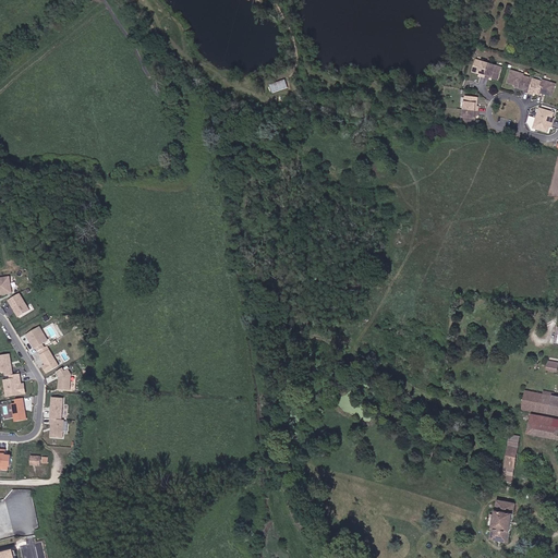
[(485,77),(489,64),(476,60),(473,72),(478,74),(478,72),(482,73),(481,76),(485,77)]
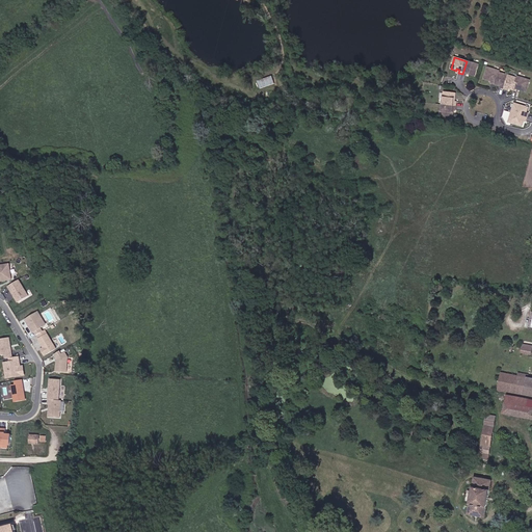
[(478,64),(467,61),(462,74),(467,75),(468,72),(470,73),(470,75),(475,76),(478,64)]
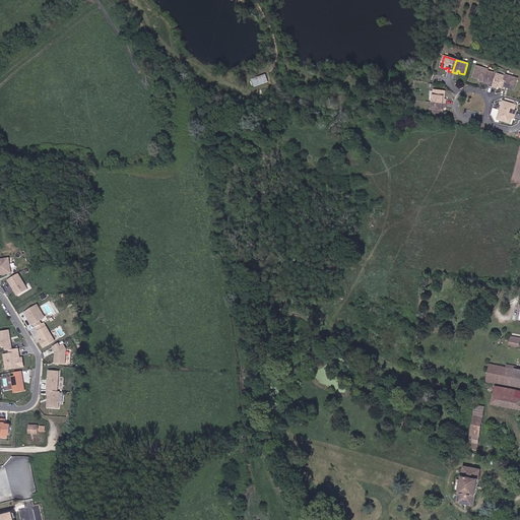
[(488,71),(489,70),(476,67),(473,78),(479,80),(479,79),(481,79),(480,82),(484,83),(488,71)]
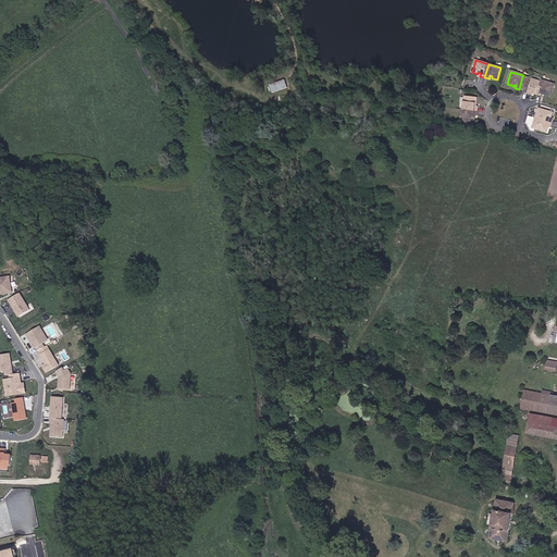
[(532,79),(522,76),(519,89),(522,90),(522,89),(524,89),(523,93),(528,94),(532,79)]
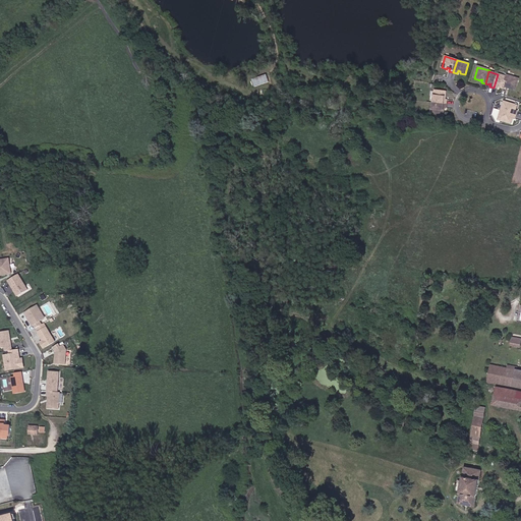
[(507,77),(498,74),(494,88),(497,89),(498,87),(500,87),(499,88),(503,89),(507,77)]
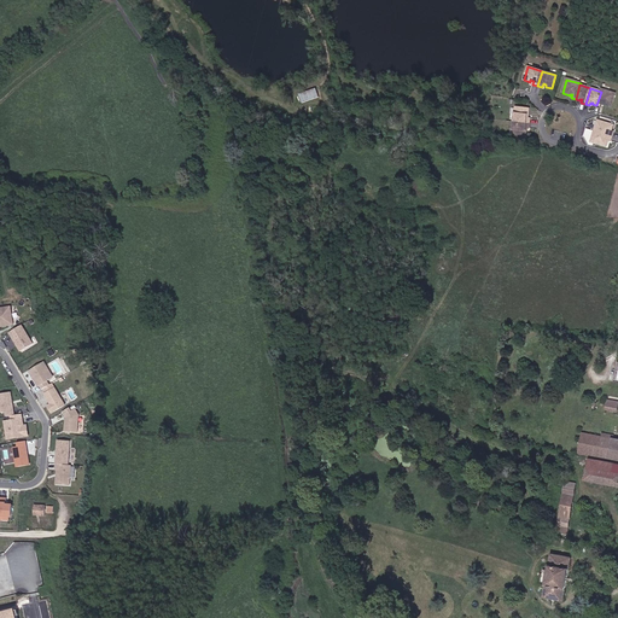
[(601,92),(596,105),(600,106),(601,104),(604,104),(604,105),(611,108),(614,94),(601,89),(601,92)]
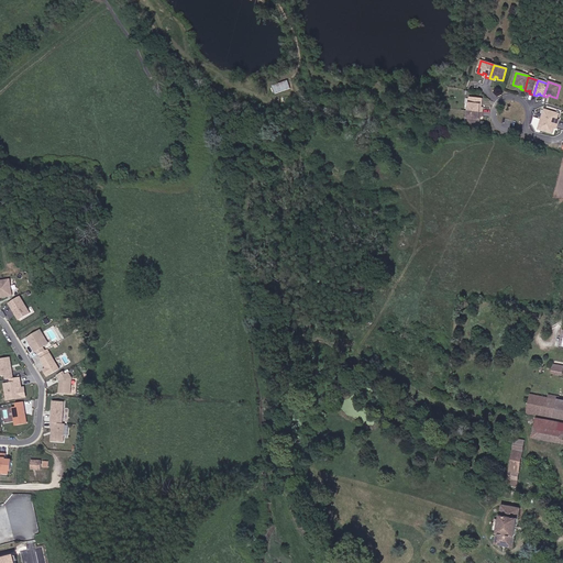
[(470,111),(483,112),(484,108),(481,108),(481,105),(483,105),(483,99),(471,97),(470,111)]
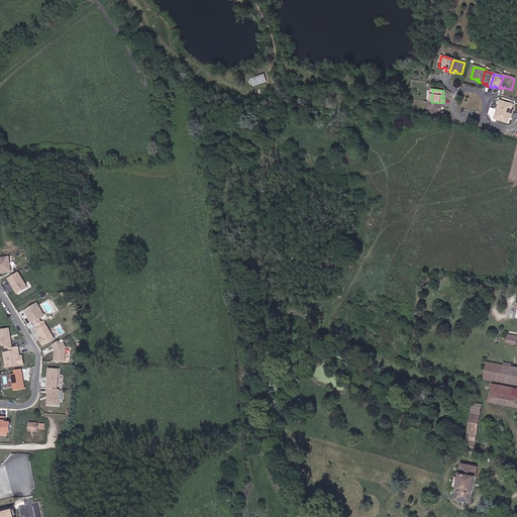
[(500,100),(497,109),(512,114),(513,109),(511,109),(511,107),(513,108),(514,104),(500,100)]
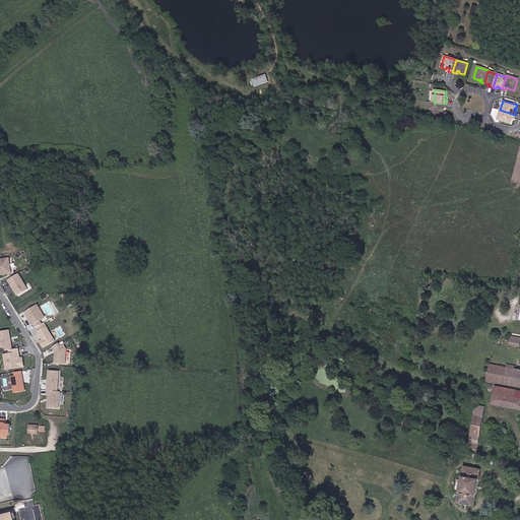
[(446,108),(446,104),(434,103),(432,114),(443,116),(444,110),(442,110),(443,107),(446,108)]
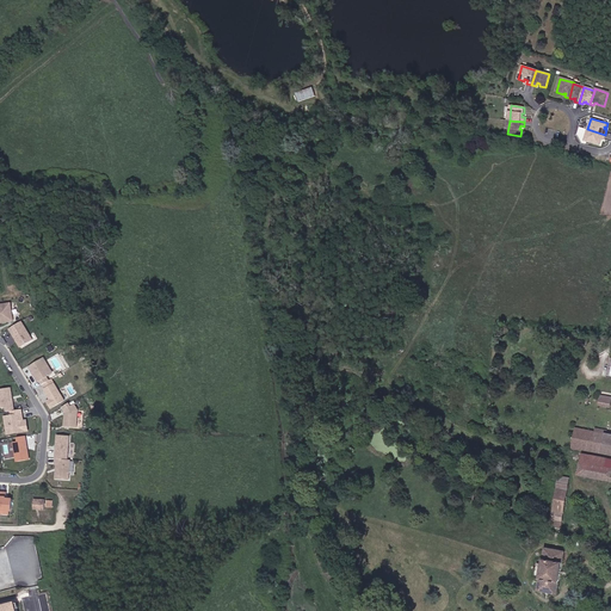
[(605,135),(587,129),(585,140),(600,144),(602,141),(600,140),(600,139),(604,139),(605,135)]
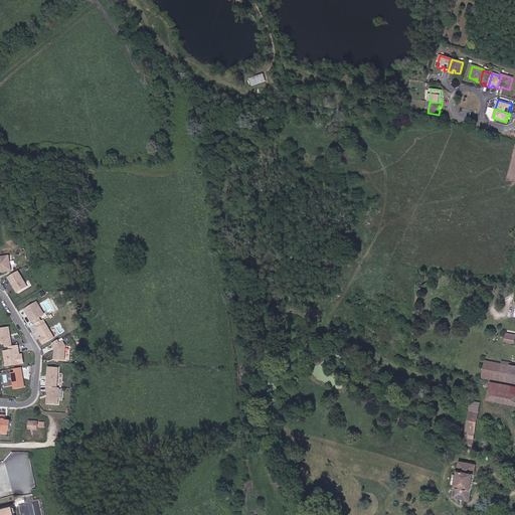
[(9,254),(0,255),(0,272),(11,271),(9,254)]
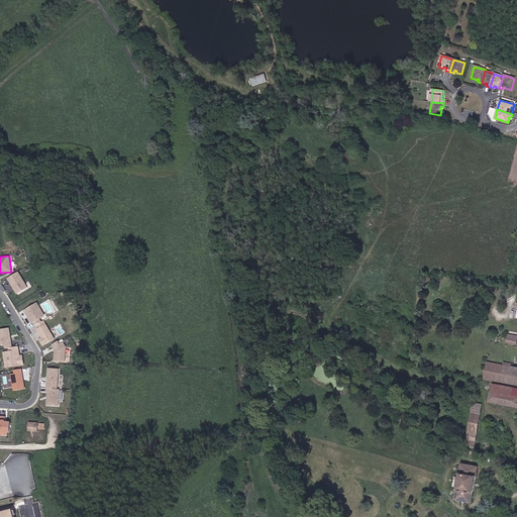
[(18,272),(8,279),(17,294),(28,288),(18,272)]
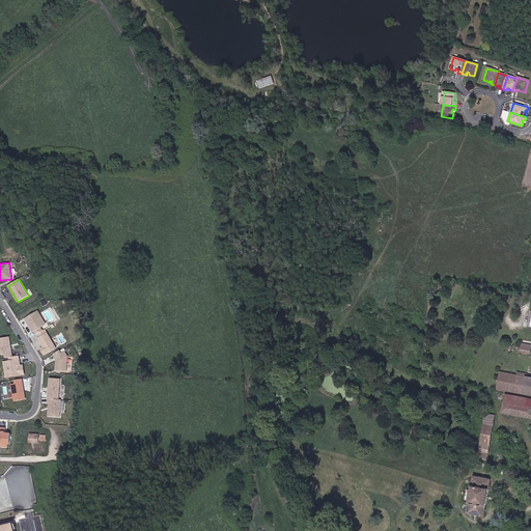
[(38,311),(26,319),(33,332),(34,331),(36,334),(44,331),(42,327),(43,327),(38,319),(43,317),(38,311)]
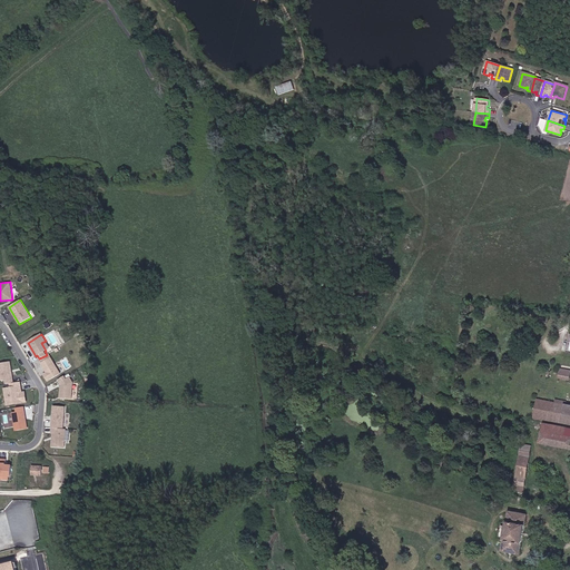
[(50,357),(41,363),(47,372),(43,374),(48,381),(60,373),(50,357)]
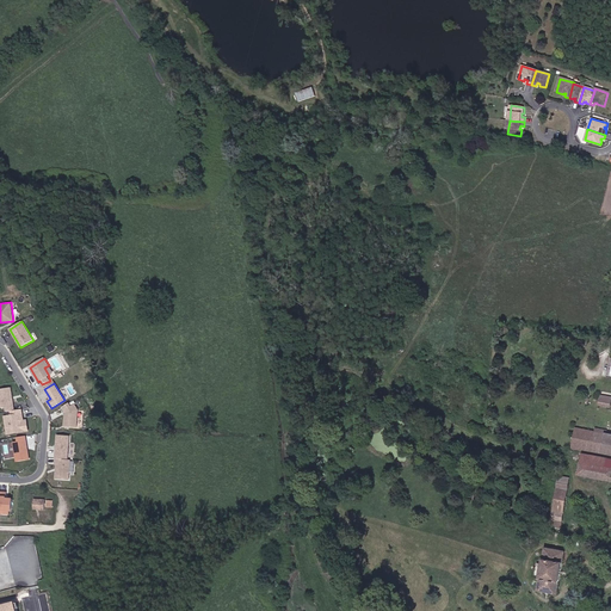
[(14,411),(11,388),(0,389),(0,400),(1,408),(6,407),(7,412),(12,411),(14,411)]
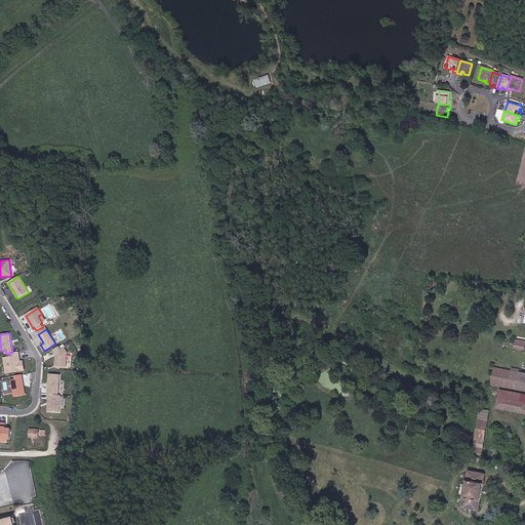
[(524,342),(516,341),(515,349),(524,351),(524,342)]
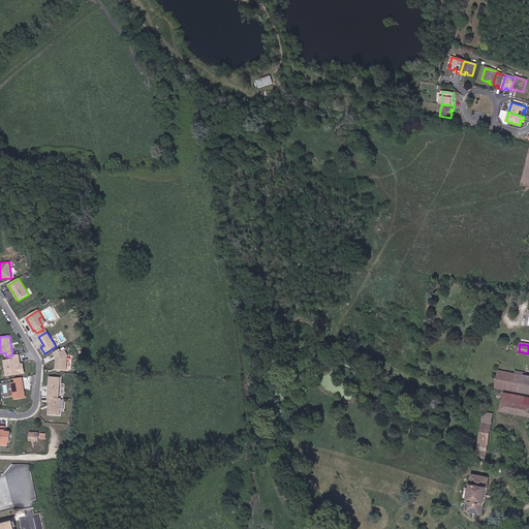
[(66,370),(68,355),(65,350),(62,352),(60,349),(54,352),(57,358),(56,369),(66,370)]
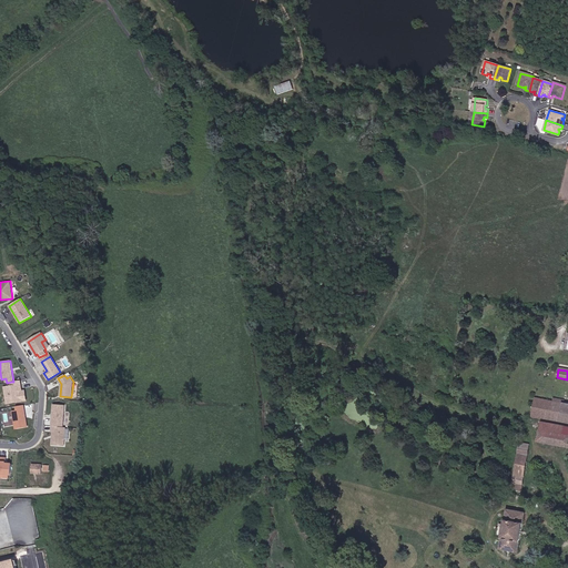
[(22,389),(20,381),(13,382),(11,382),(11,386),(4,387),(7,398),(13,397),(13,403),(27,401),(26,391),(22,392),(20,392),(20,389),(22,389)]
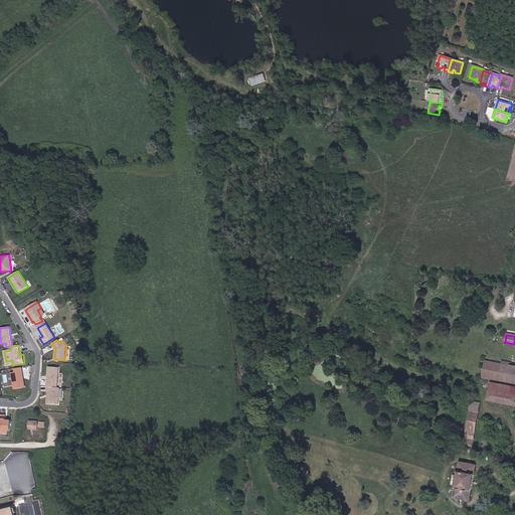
[(485,360),(482,377),(514,383),(514,366),(512,366),(500,363),(485,360)]
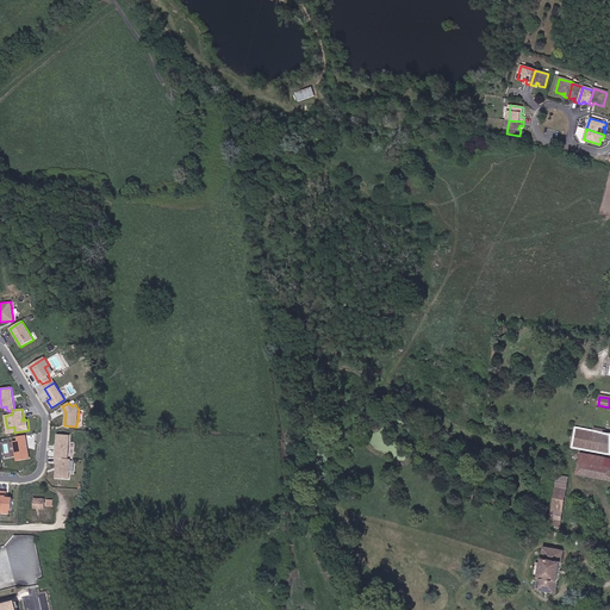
[(70,431),(57,430),(56,458),(68,459),(70,431)]
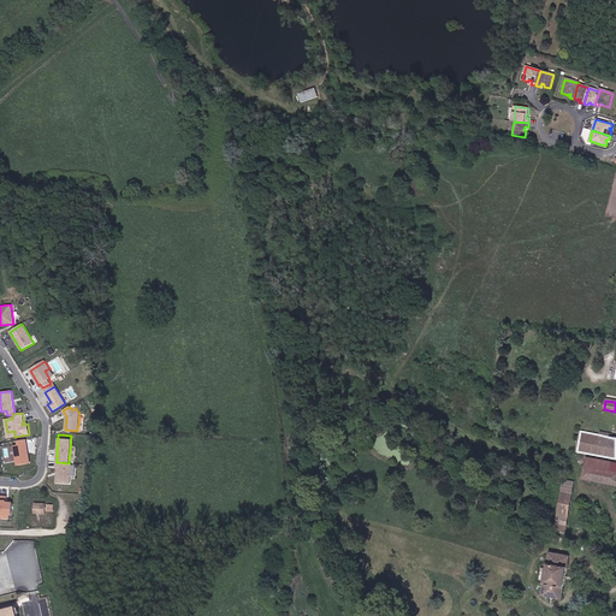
[(30,463),(27,439),(18,440),(18,445),(13,446),(17,466),(30,463)]
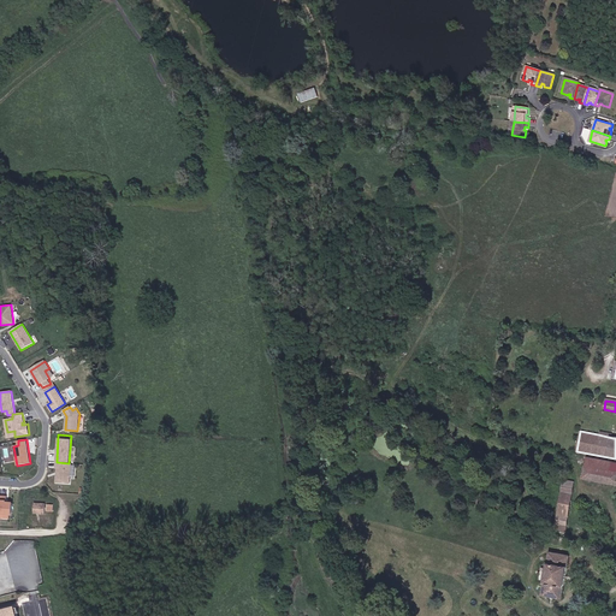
[(615,462),(586,457),(582,479),(615,485),(615,462)]
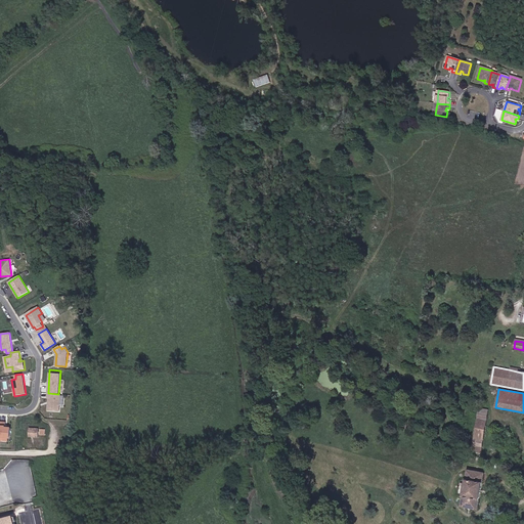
[(58,394),(48,393),(48,397),(51,398),(50,410),(59,411),(60,394),(58,394)]
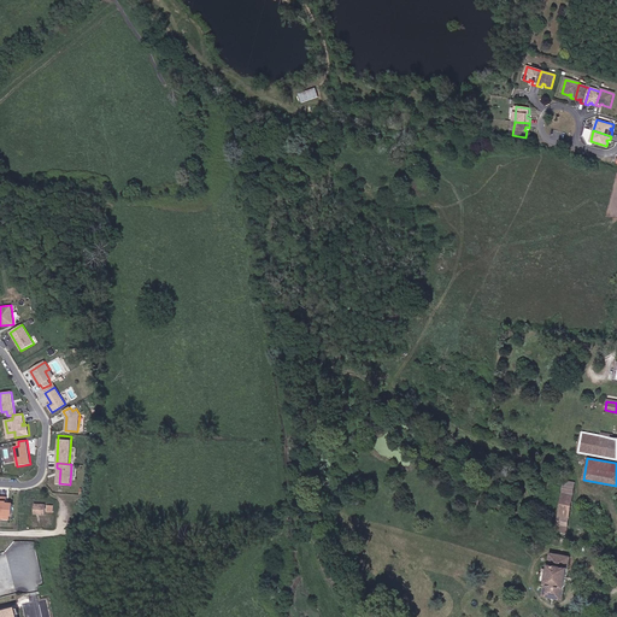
[(563,493),(574,494),(575,487),(564,485),(563,493)]
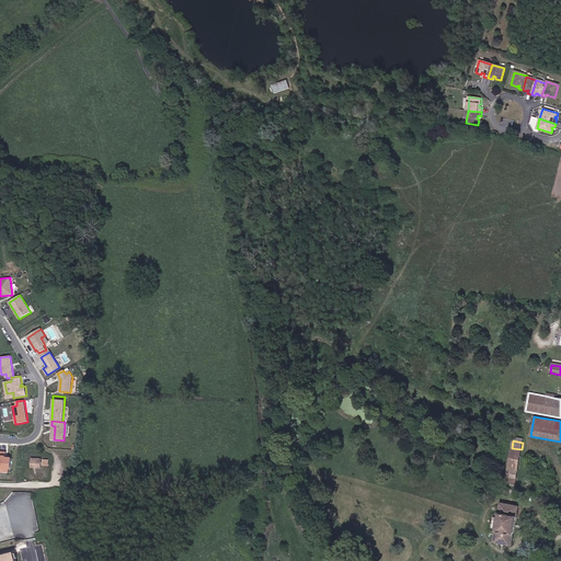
[(517,470),(522,449),(512,448),(507,469),(517,470)]
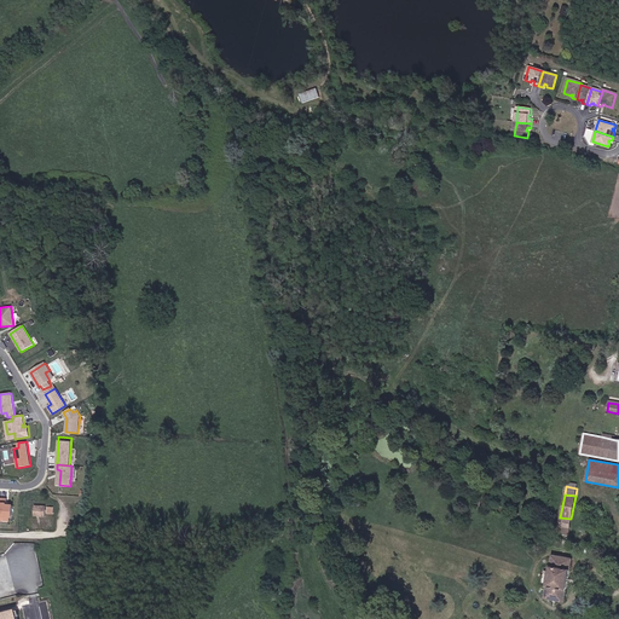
[(0,516),(12,518),(12,505),(6,505),(6,499),(0,498),(0,516)]
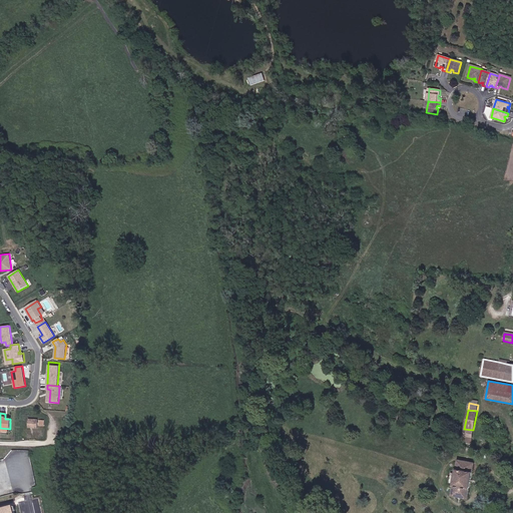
[(38,420),(29,420),(29,427),(38,428),(38,420)]
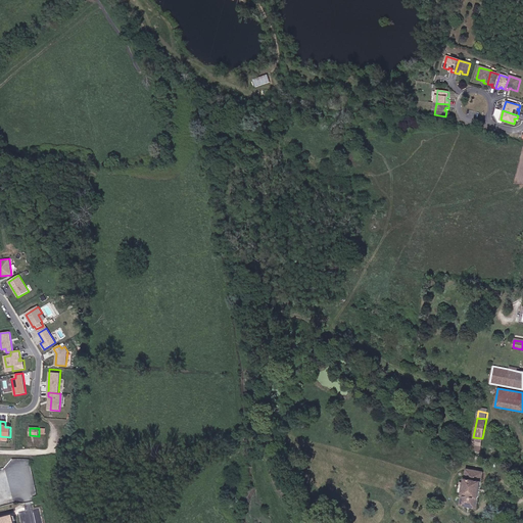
[(481,447),(482,438),(473,437),(472,445),(481,447)]
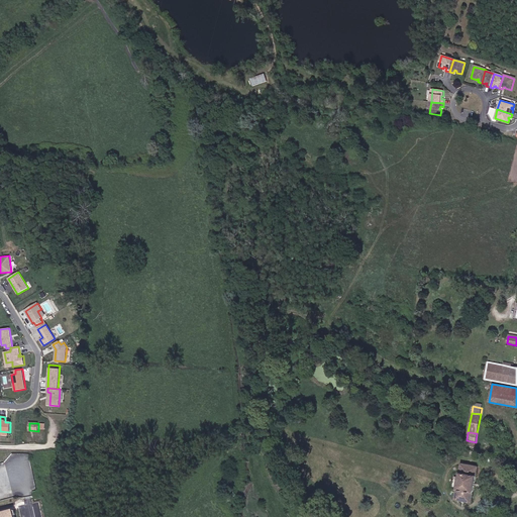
[(478,467),(461,464),(455,500),(472,503),(478,467)]
